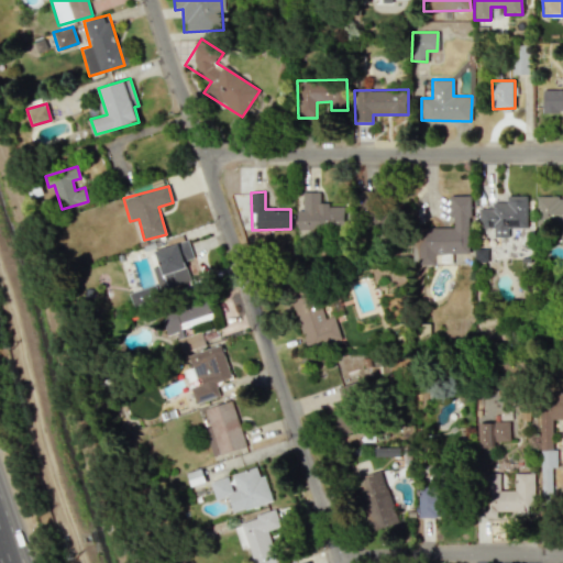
[(302,191),(301,210),(297,210),(296,232),(342,233),(343,205),(318,205),(319,191),(302,191)]
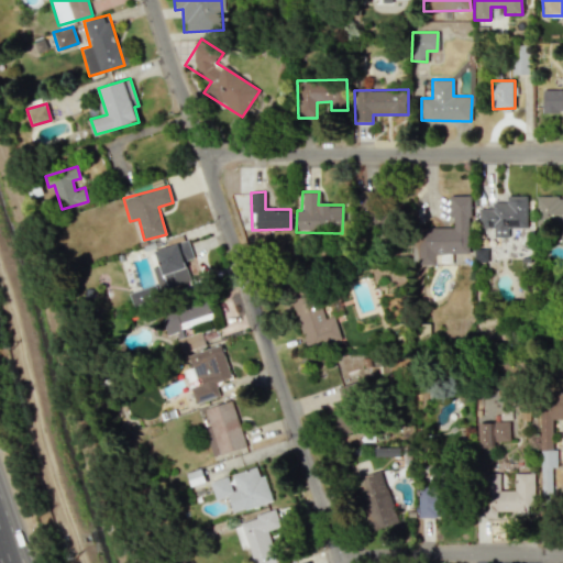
[(527,195),(507,196),(507,202),(492,202),(492,208),(478,208),(479,228),(494,228),(494,236),(528,236),(527,195)]
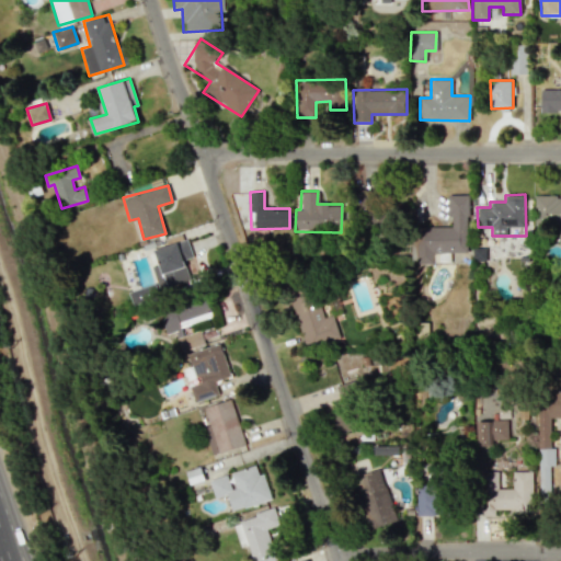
[(469,253),(468,195),(449,195),(449,227),(411,227),(411,262),(434,262),(433,253),(469,253)]
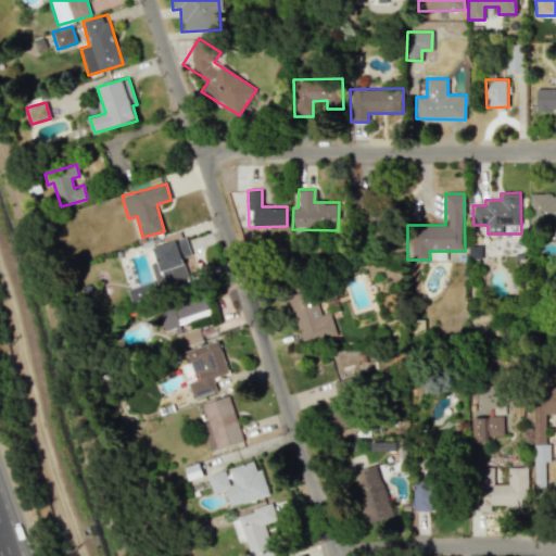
[(530,230),(555,230),(555,194),(530,196),(530,230)]
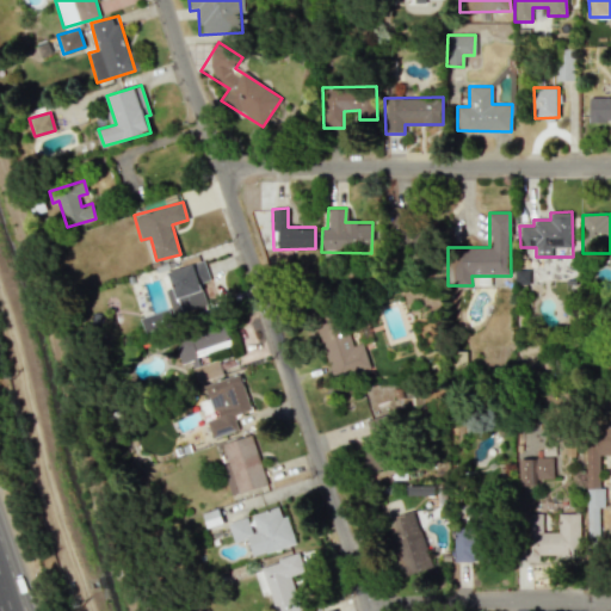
[(167,271),(173,289),(166,290),(174,319),(209,308),(201,283),(209,281),(204,261),(167,271)]
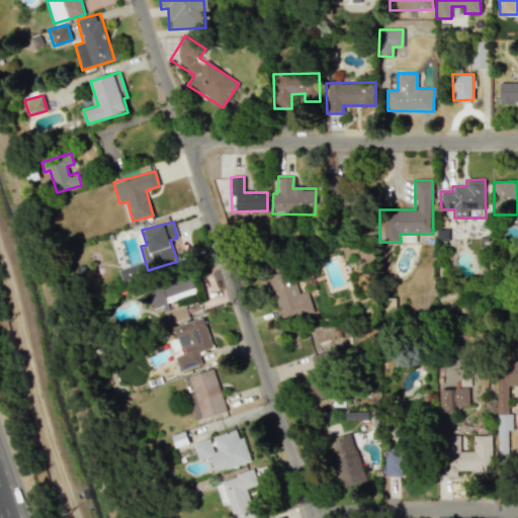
[(282,322),(314,312),(307,290),(299,292),(290,263),(265,271),(282,322)]
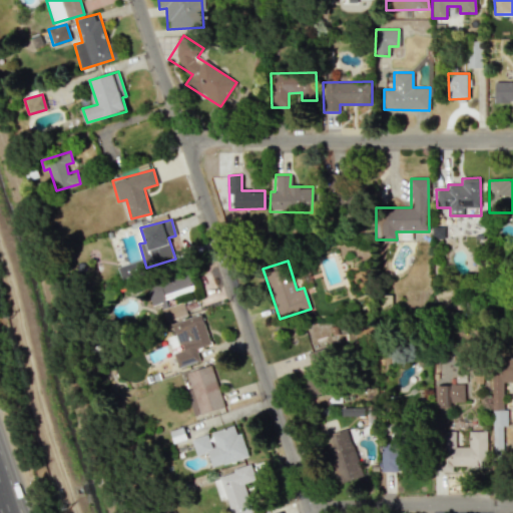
[(145,283),(152,306),(160,304),(162,312),(163,311),(165,320),(186,314),(183,302),(174,304),(171,296),(193,290),(188,271),(145,283)]
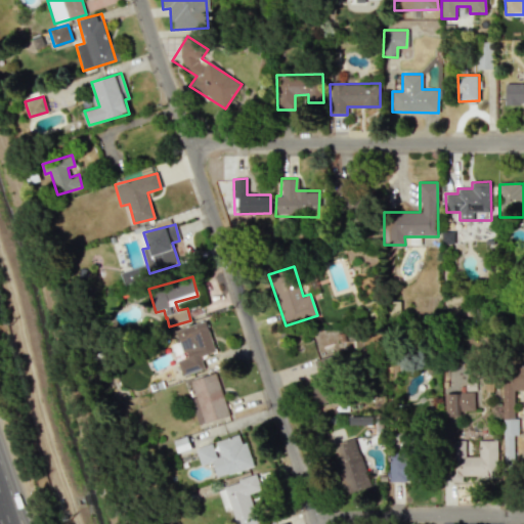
[(175,329),(179,343),(170,345),(173,354),(186,351),(187,357),(177,360),(181,376),(205,369),(202,355),(214,352),(207,321),(175,329)]
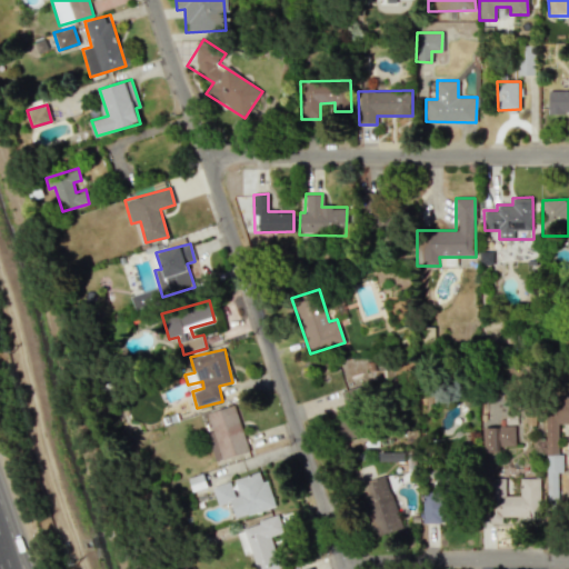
[(568,396),(546,397),(546,509),(557,509),(557,472),(561,472),(561,425),(568,423),(568,396)]
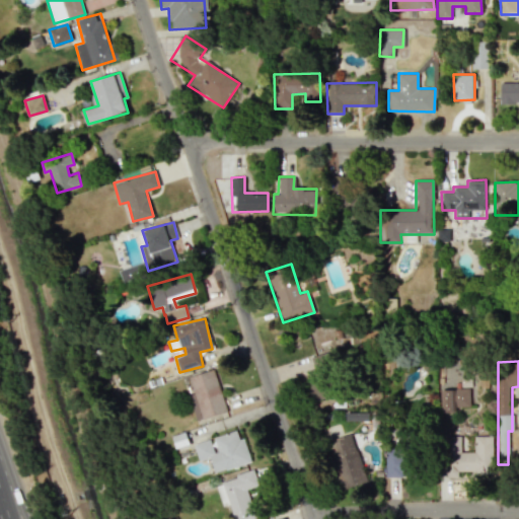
[(227,411),(213,369),(189,377),(194,393),(188,395),(196,421),(227,411)]
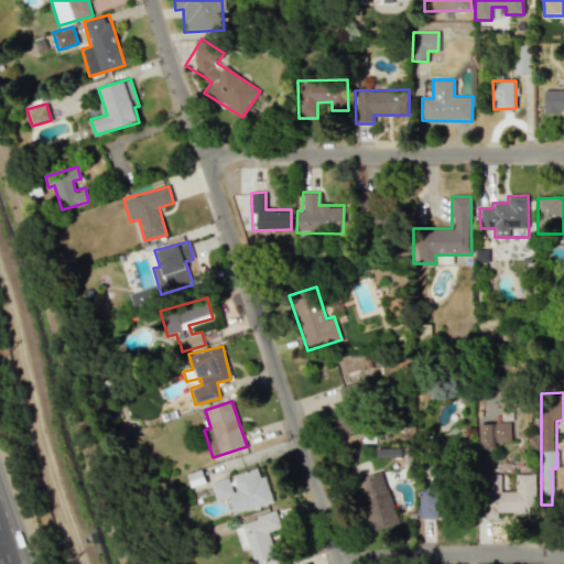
[(336,419),(337,432),(355,431),(354,418),(336,419)]
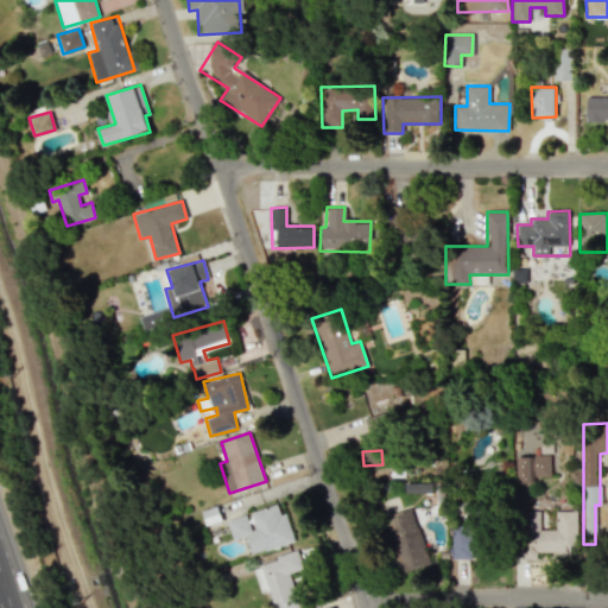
[(519,482),(536,482),(536,477),(550,477),(550,455),(518,456),(519,482)]
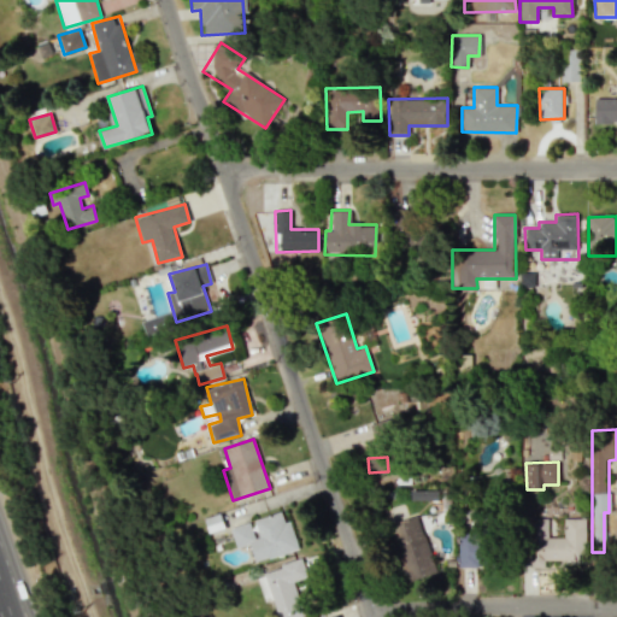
[(298,550),(289,519),(283,522),(281,512),(252,519),(252,522),(230,528),(236,547),(250,544),(254,562),(298,550)]
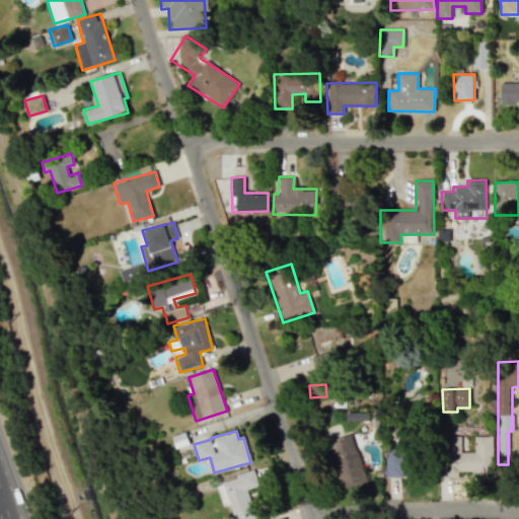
[(189,445),(186,432),(172,435),(175,448),(189,445)]
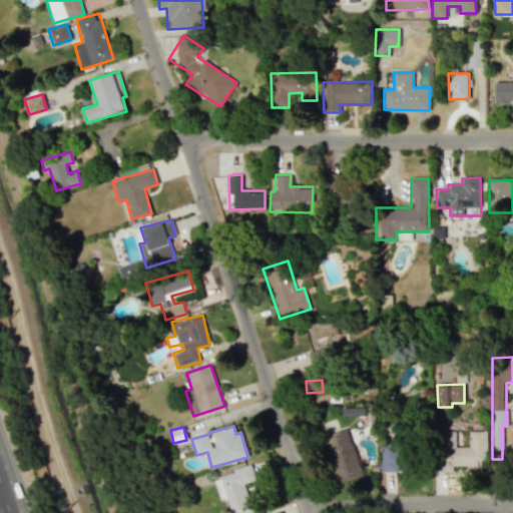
[(336,484),(361,478),(349,429),(324,436),(336,484)]
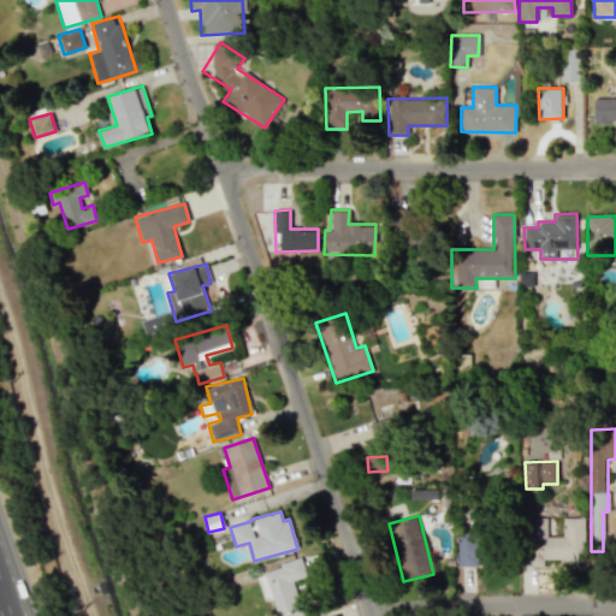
[(584,561),(585,517),(563,517),(562,537),(546,537),(548,519),(527,517),(526,567),(543,567),(544,560),(584,561)]
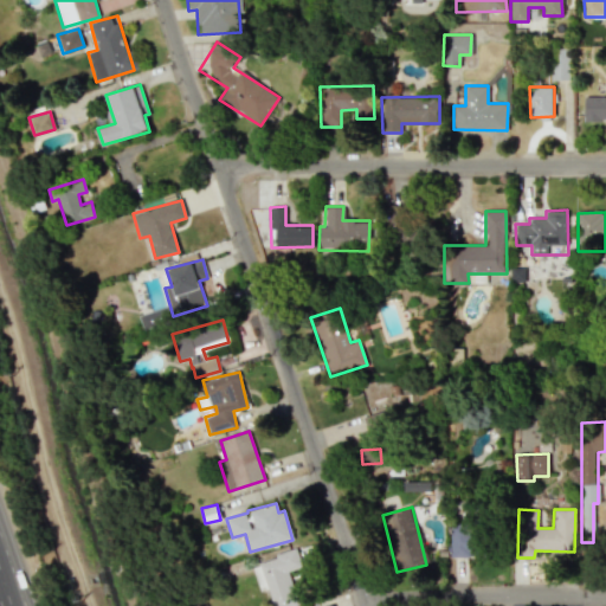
[(450,556),(479,558),(481,523),(451,522),(450,556)]
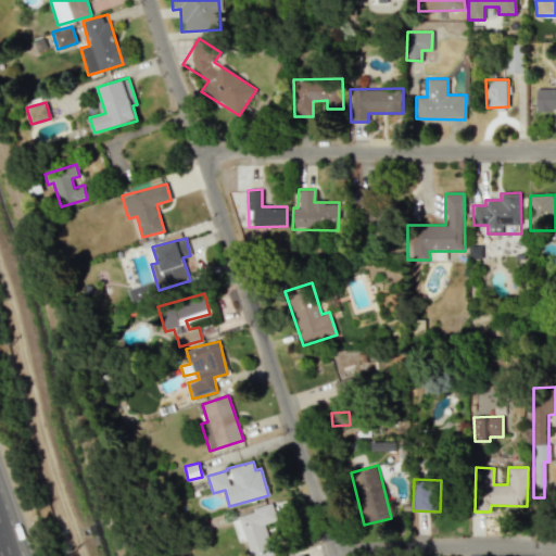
[(230,516),(237,543),(245,541),(249,555),(272,555),(264,522),(276,520),(273,506),(230,516)]
